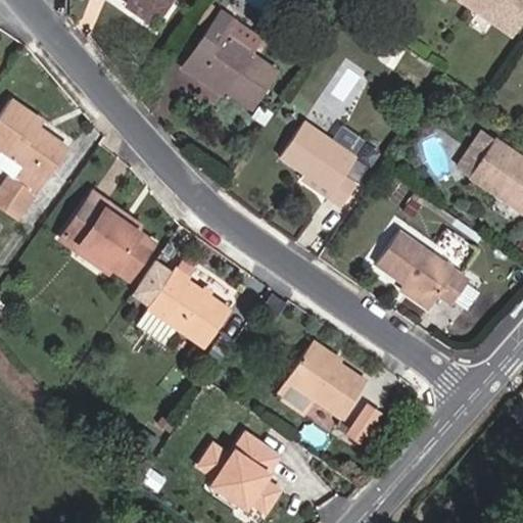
[(135,0),(131,7),(150,19),(155,12),(163,0),(135,0)]
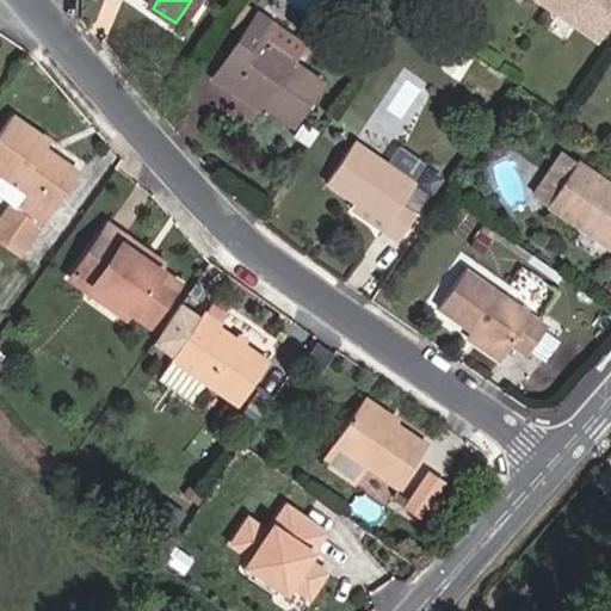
[(193,22),(208,0),(191,0),(181,14),(193,22)]
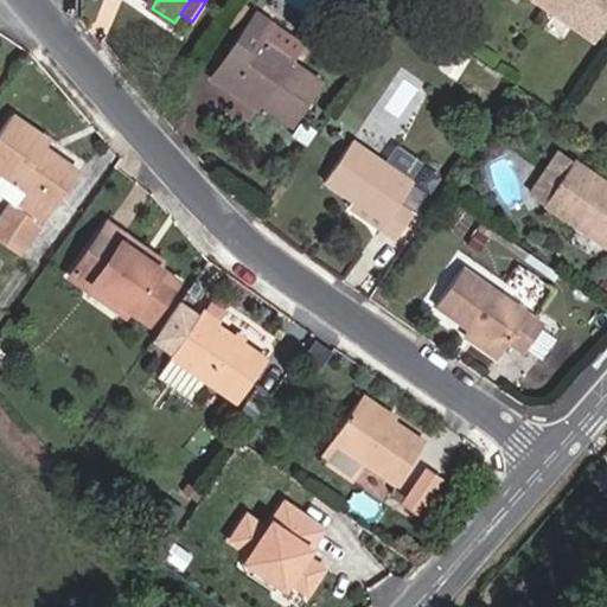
[(606,0),(515,0),(586,49),(606,17),(606,0)]
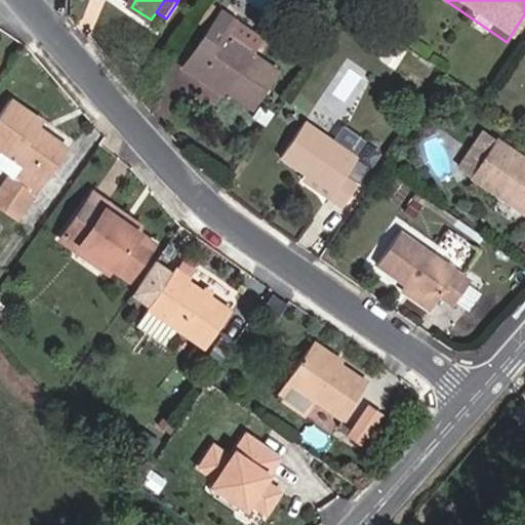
[(231,91),(252,107),(278,70),(229,36),(241,18),(228,9),(202,47),(216,56),(205,74),(231,91)]
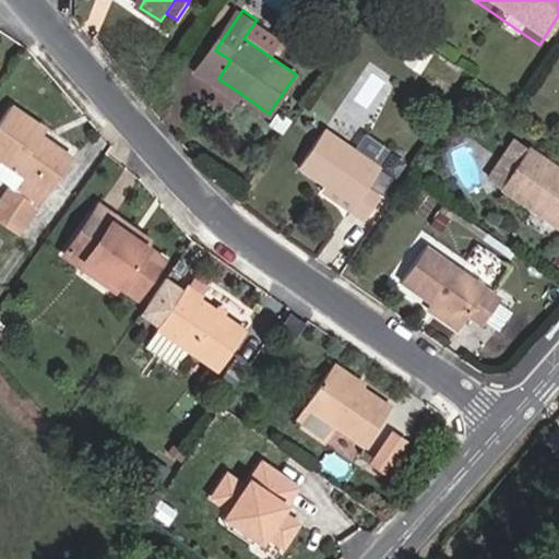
[(423,71),(436,52),(423,43),(409,61),(423,71)]
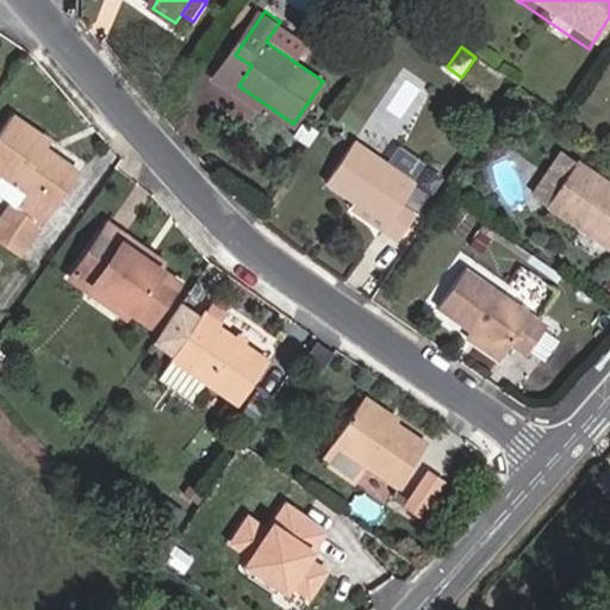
[(268,106),(238,86),(251,66),(235,55),(216,81),(263,113),(268,106)]
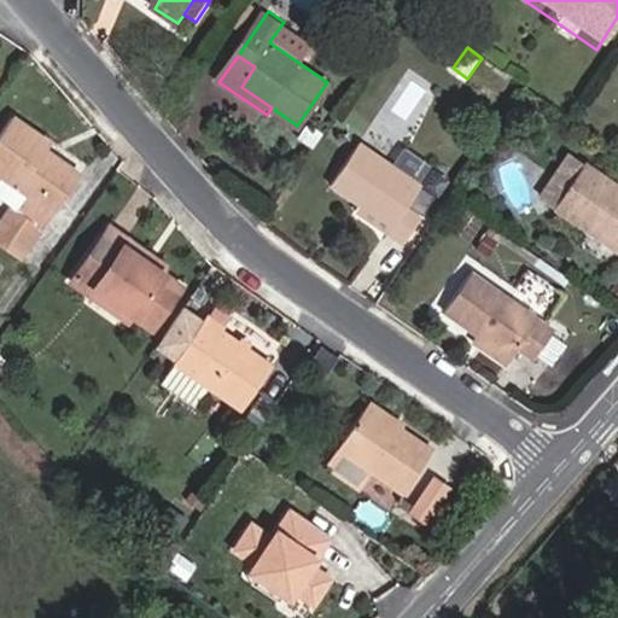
[(38,229),(40,229),(79,174),(44,149),(48,141),(11,115),(0,130),(0,174),(25,193),(13,210),(7,207),(0,217),(0,246),(16,258),(38,229)]
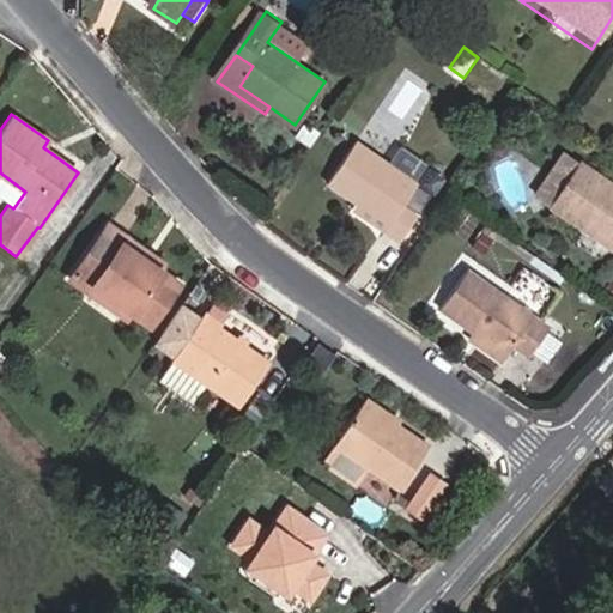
[(357,198),(386,217),(380,226),(398,238),(417,210),(404,201),(416,181),(354,140),(327,181),(354,200),(357,198)]
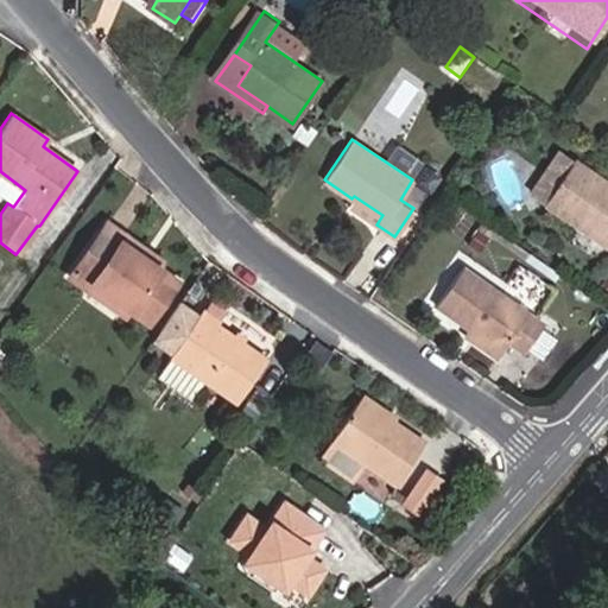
[(558,157),(536,189),(548,197),(570,165),(558,157)]
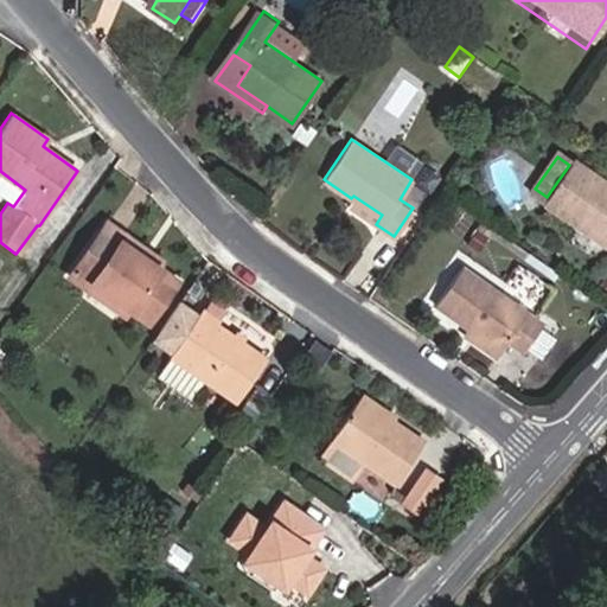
[(606,181),(573,159),(569,165),(547,197),(543,202),(606,244),(606,181)]
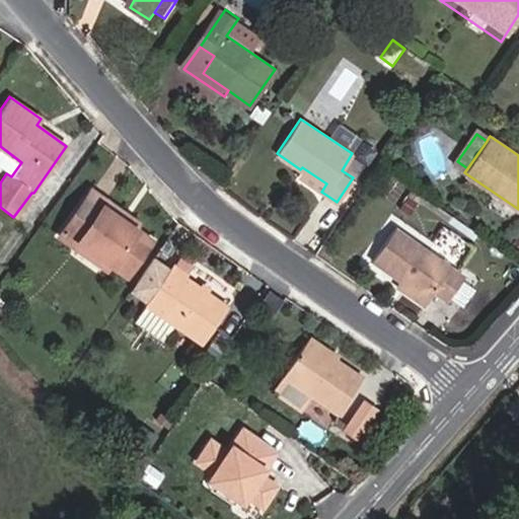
[(300,169),(296,174),(321,192),(326,183),(302,167),(300,169)]
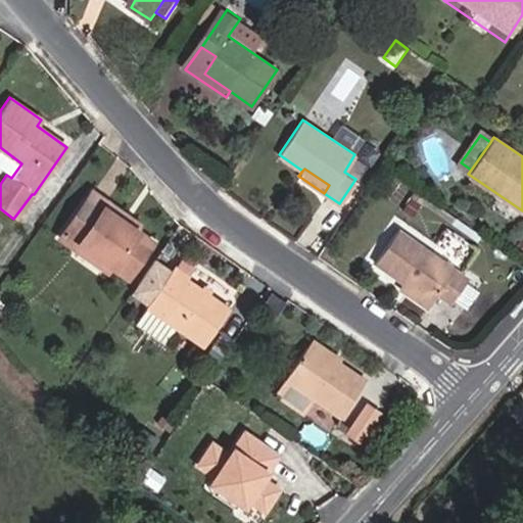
[(74,246),(78,241),(111,265),(127,276),(151,241),(136,230),(102,206),(105,201),(91,191),(58,236),(74,246)]
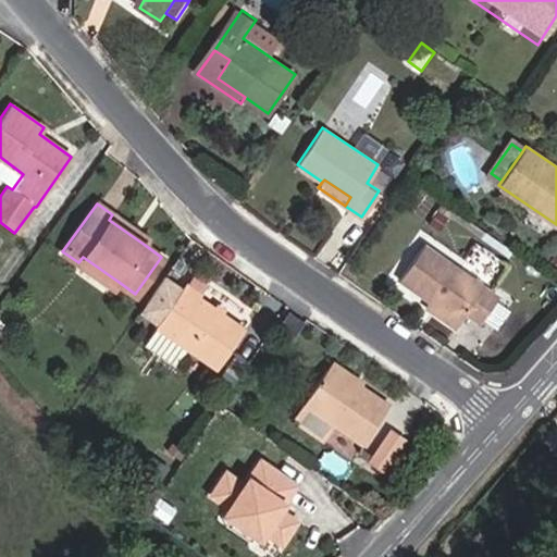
[(145,245),(148,239),(112,214),(109,220),(145,245)]
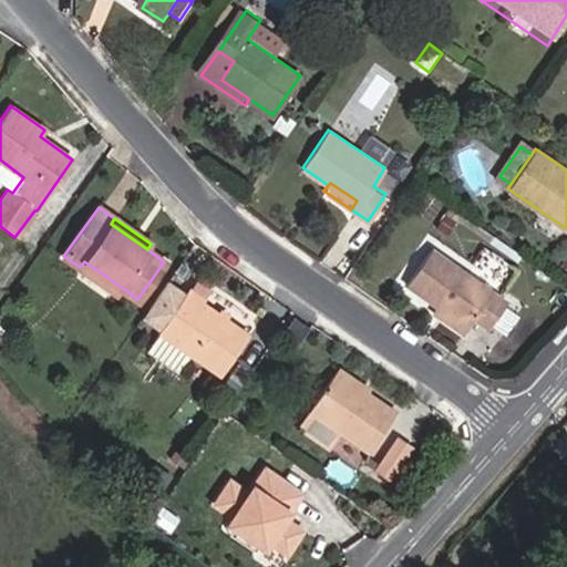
[(405,286),(436,307),(467,328),(473,319),(487,328),(506,301),(430,249),(405,286)]
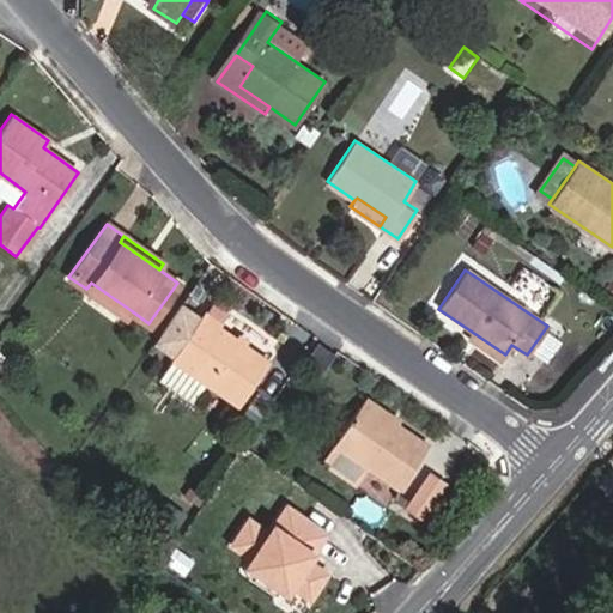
[(86,289),(126,317),(131,310),(91,283),(86,289)]
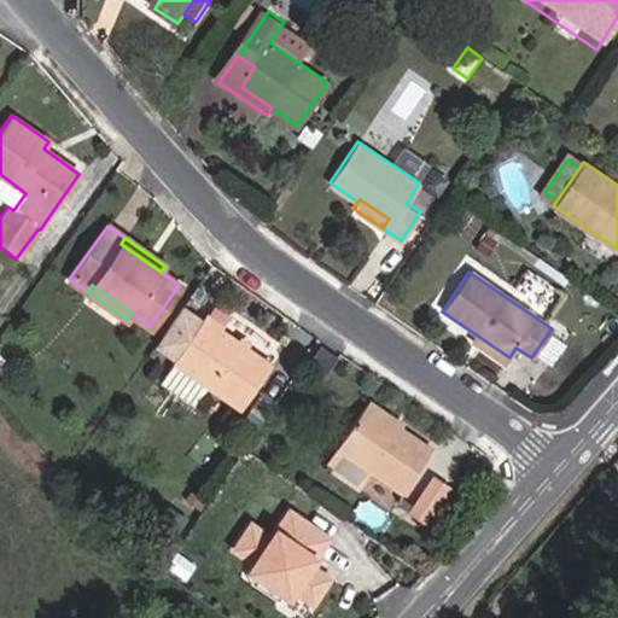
[(237,409),(268,365),(202,319),(199,321),(180,308),(153,345),(173,360),(170,362),(204,386),(237,409)]
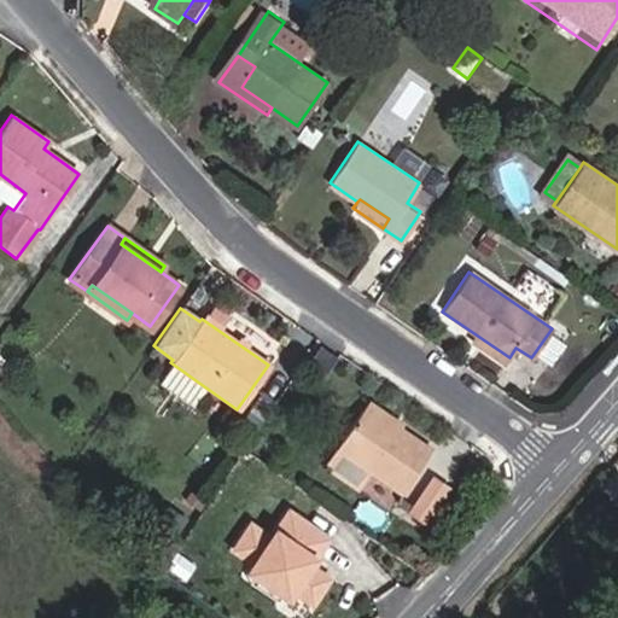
[(471,340),(505,363),(509,357),(476,334),(471,340)]
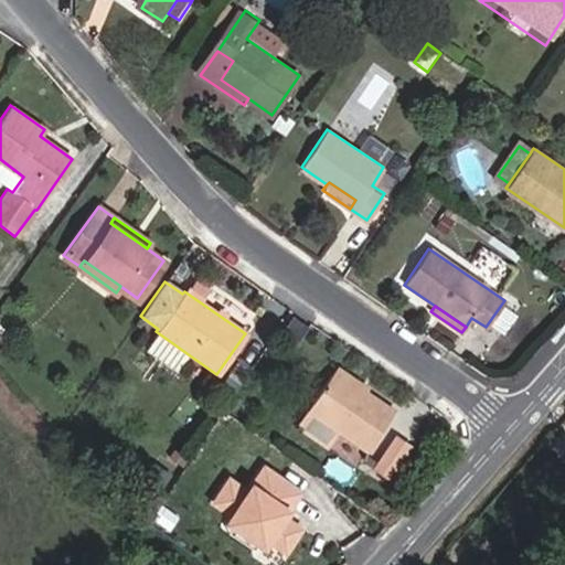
[(174,371),(187,353),(156,331),(155,331),(142,349),(174,371)]
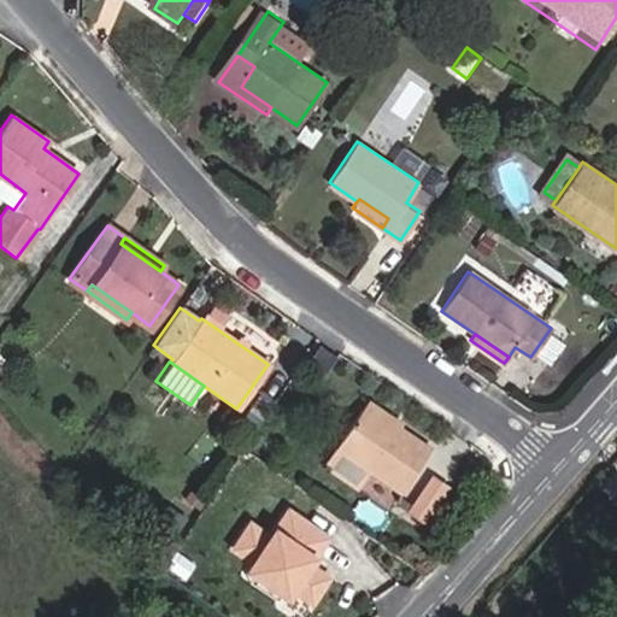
[(399,425),(366,403),(363,409),(395,430),(399,425)]
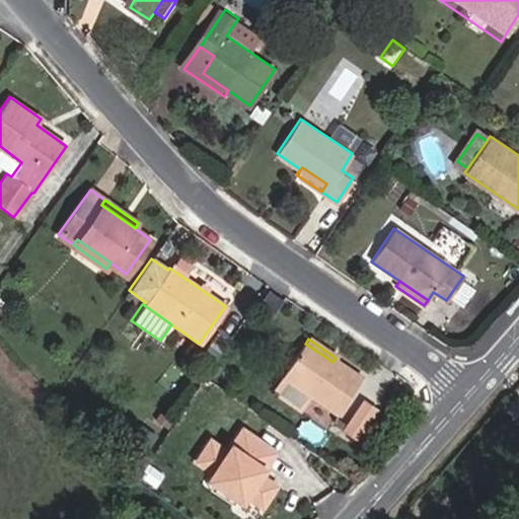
[(336,358),(332,362),(305,344),(285,374),(271,393),(296,411),(309,391),(339,413),(363,376),(336,358)]
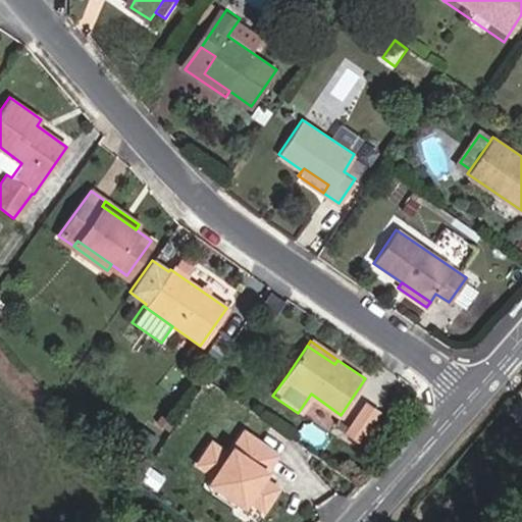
[(366,429),(378,412),(364,403),(353,420),(366,429)]
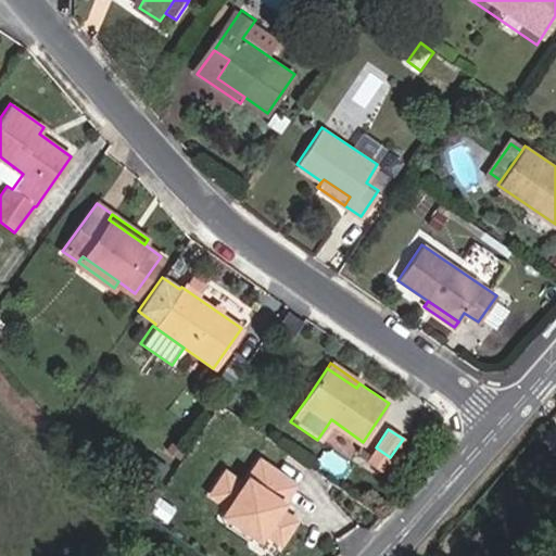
[(383,467),(390,457),(376,447),(369,457),(383,467)]
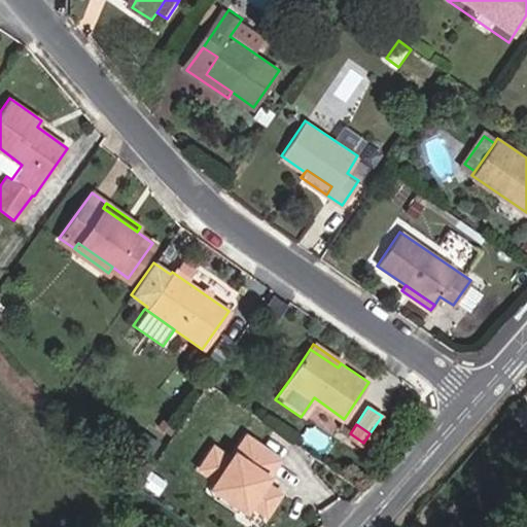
[(145,456),(155,443),(141,432),(131,446),(145,456)]
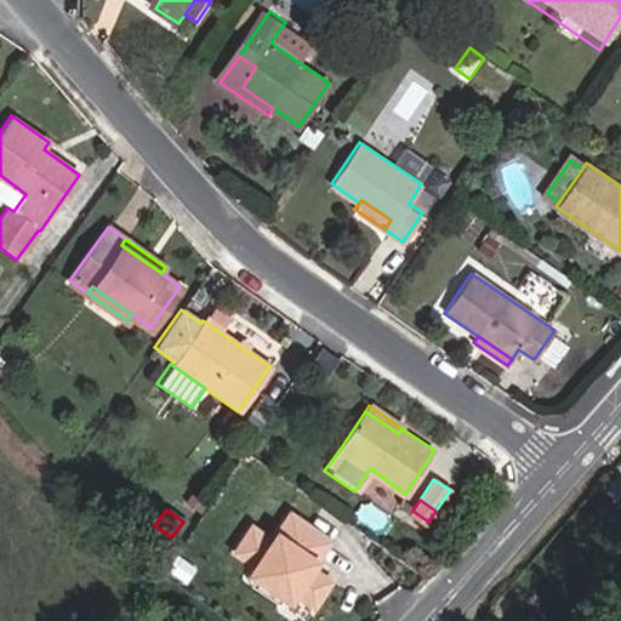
[(251,564),(245,571),(284,599),(290,592),(311,607),(328,582),(307,568),(326,541),(288,513),(268,540),(251,528),(234,552),(251,564)]
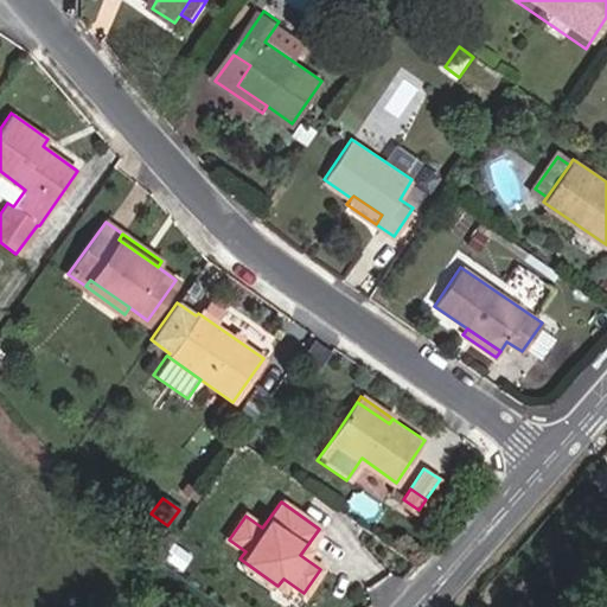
[(236,564),(274,592),(278,586),(240,558),(236,564)]
